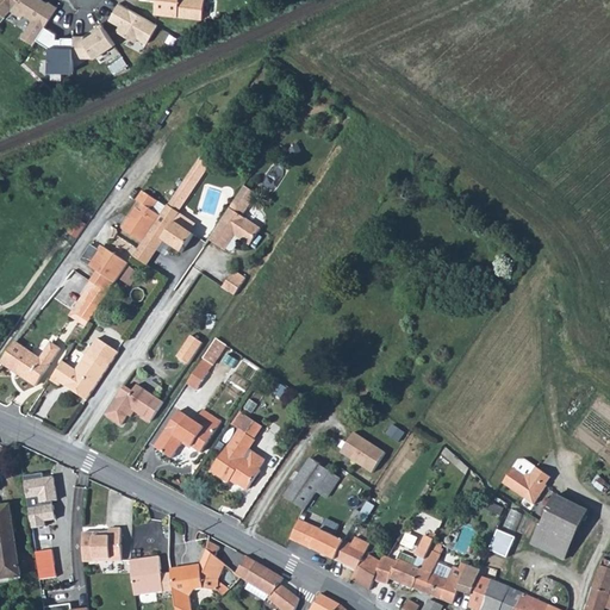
[(0,0),(0,13),(2,17),(8,11),(18,0),(0,0)]
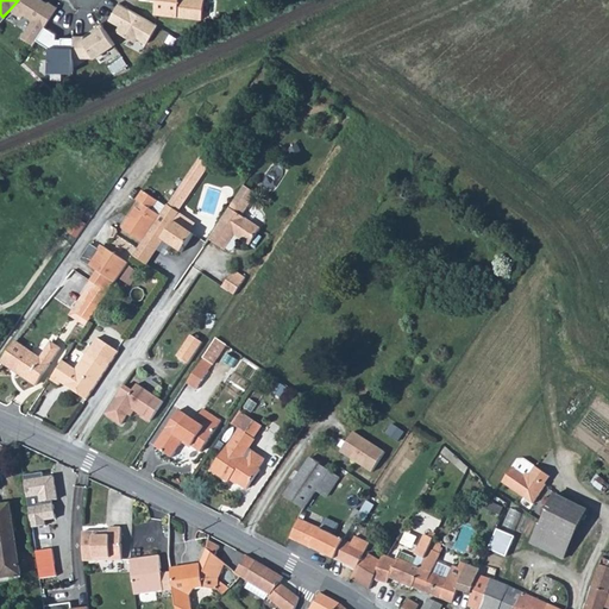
[(18,0),(8,11),(20,18),(23,14),(31,20),(20,37),(32,44),(56,7),(48,1),(46,4),(41,0),(18,0)]
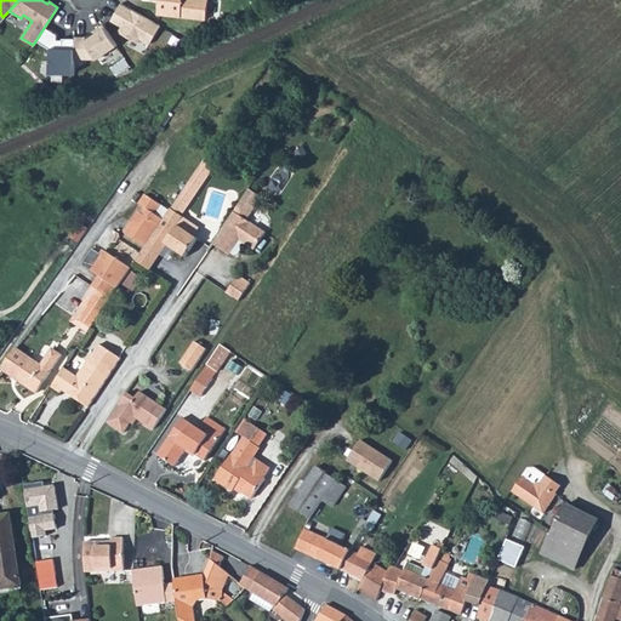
[(158,0),(157,13),(205,20),(206,0),(158,0)]
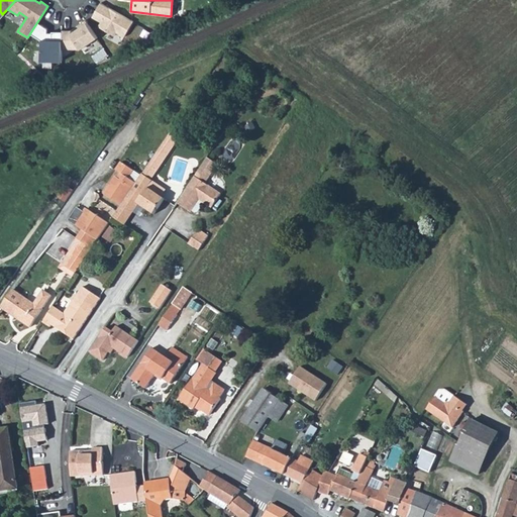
[(132,20),(99,2),(92,17),(100,21),(98,26),(114,35),(116,32),(123,36),(132,20)]
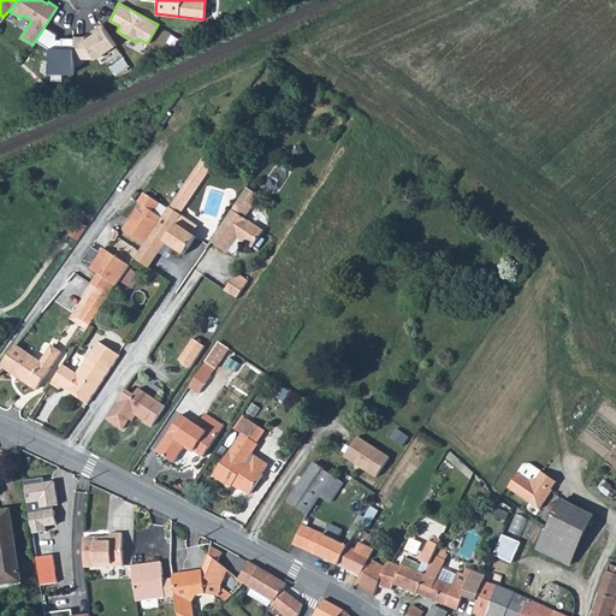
[(94,33),(83,40),(95,59),(116,45),(101,24),(92,29),(94,33)]
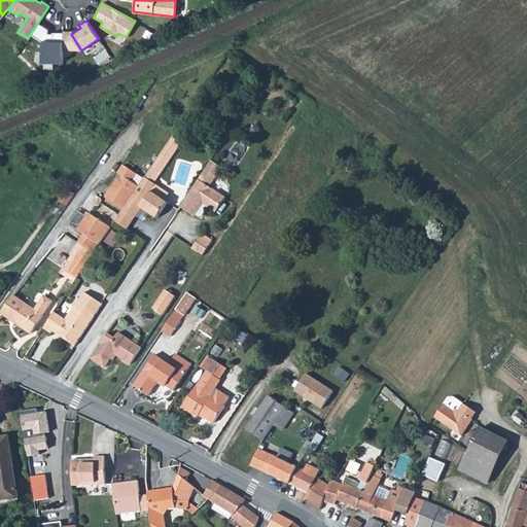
[(63,33),(51,33),(51,41),(41,41),(41,63),(62,63),(63,33)]
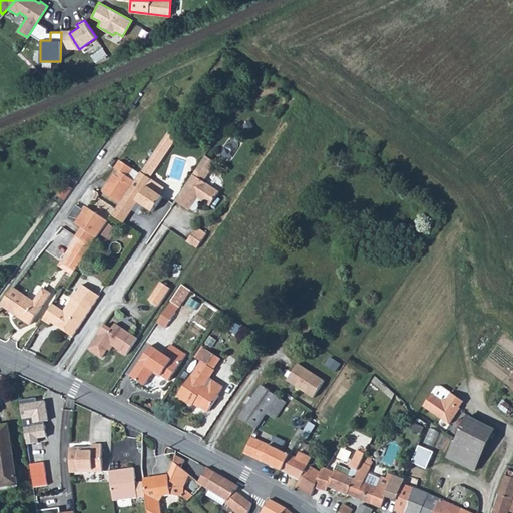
[(176,140),(167,134),(141,172),(151,179),(176,140)]
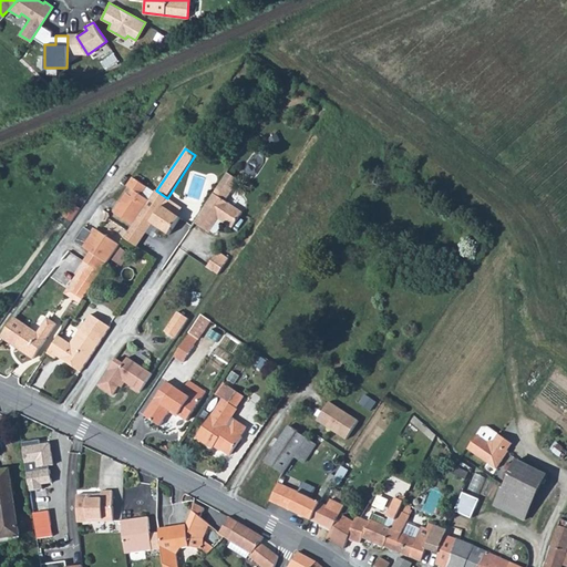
[(229,176),(196,223),(212,234),(220,219),(235,229),(245,214),(227,202),(240,182),(229,176)]
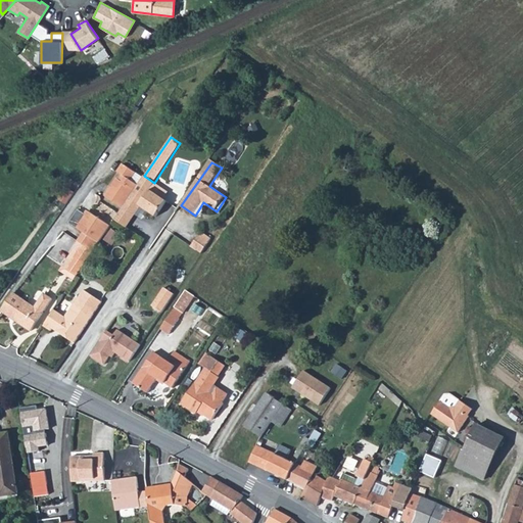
[(105,196),(122,208),(123,206),(129,198),(137,186),(130,182),(135,174),(123,165),(117,174),(123,177),(120,181),(117,179),(105,196)]
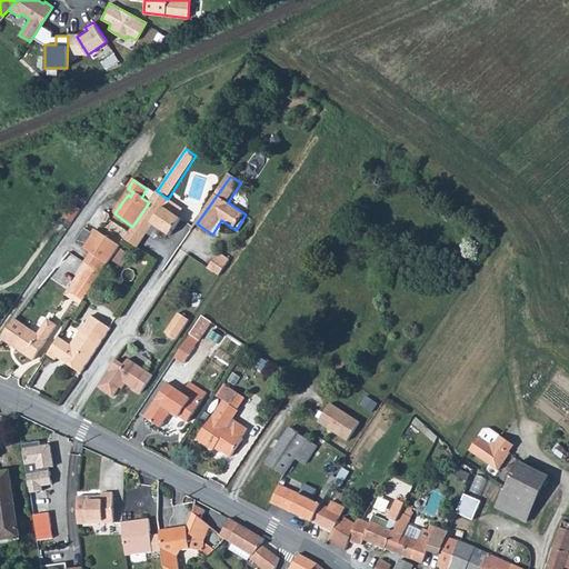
[(149,202),(140,216),(133,225),(147,233),(153,223),(171,236),(182,219),(178,217),(185,209),(168,199),(157,191),(149,202)]
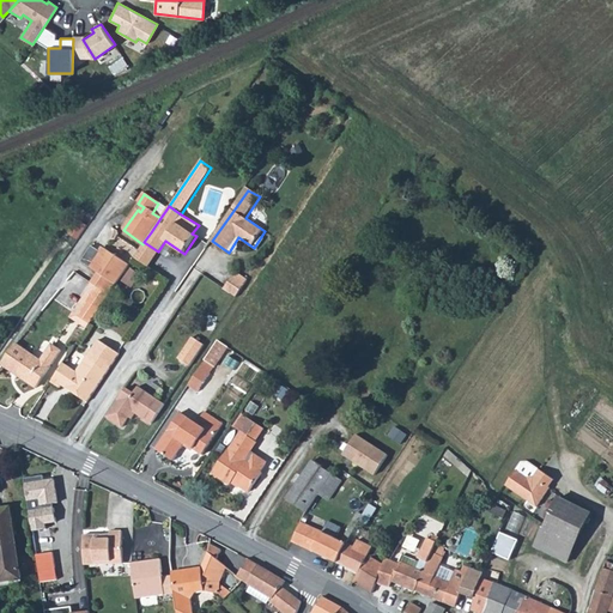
[(147,266),(158,252),(144,242),(143,244),(134,258),(147,266)]
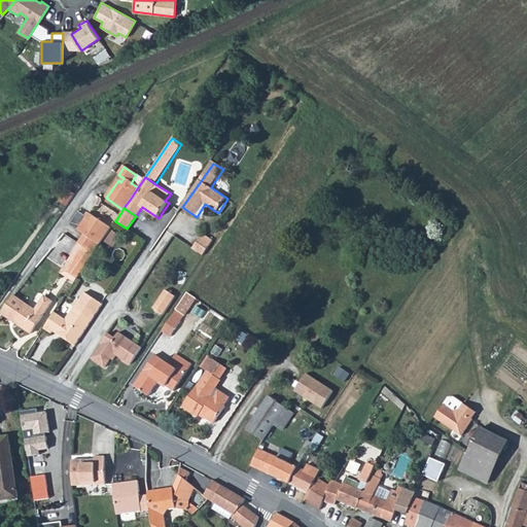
[(89,238),(66,272),(77,278),(111,227),(89,212),(86,216),(78,211),(70,224),(89,238)]
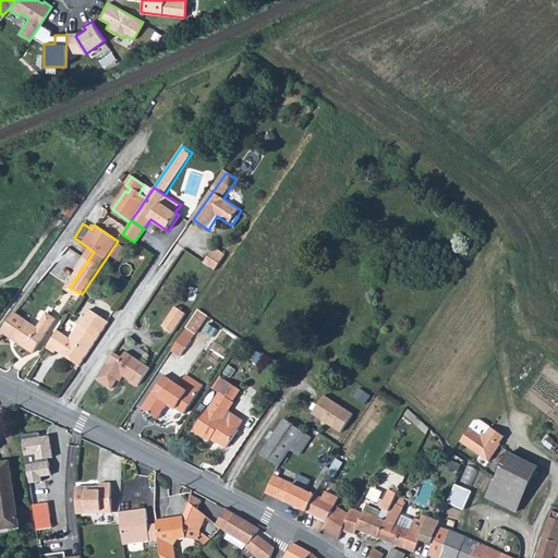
[(128,247),(119,242),(111,253),(120,259),(128,247)]
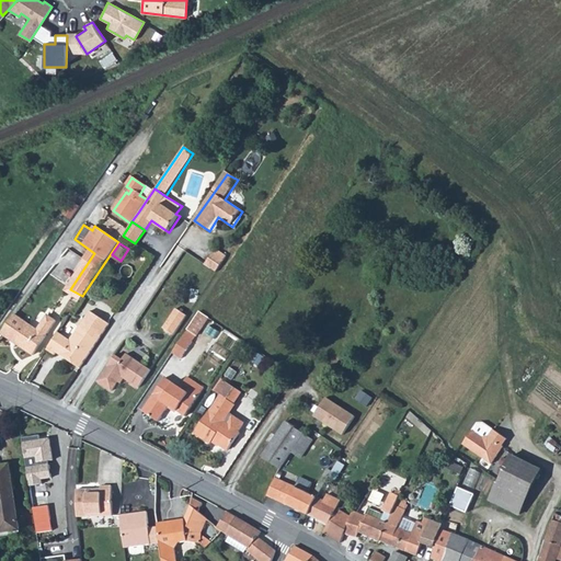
[(228,255),(216,248),(205,264),(217,272),(228,255)]
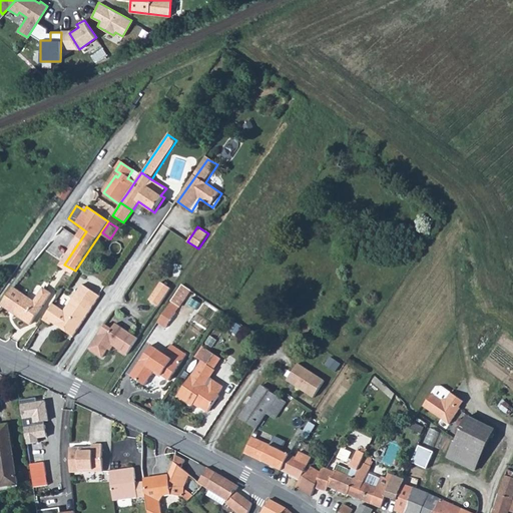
[(172,287),(162,281),(150,299),(160,305),(172,287)]
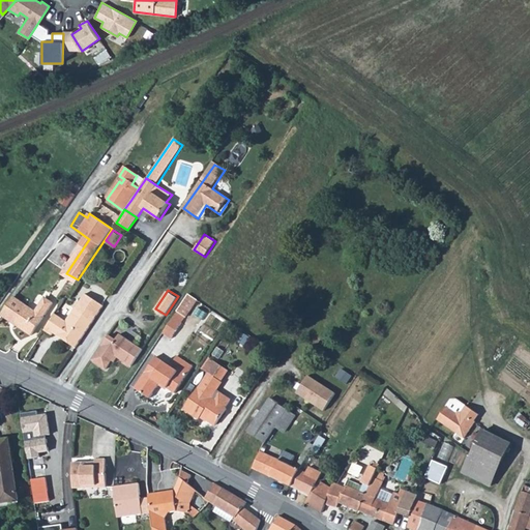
[(53,331),(77,346),(105,303),(87,292),(69,320),(56,312),(45,329),(52,333),(53,331)]
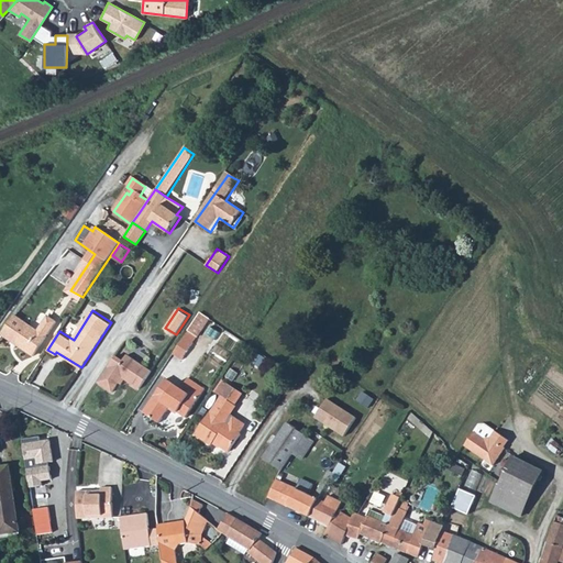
[(14,316),(2,334),(32,356),(56,322),(47,317),(37,331),(14,316)]
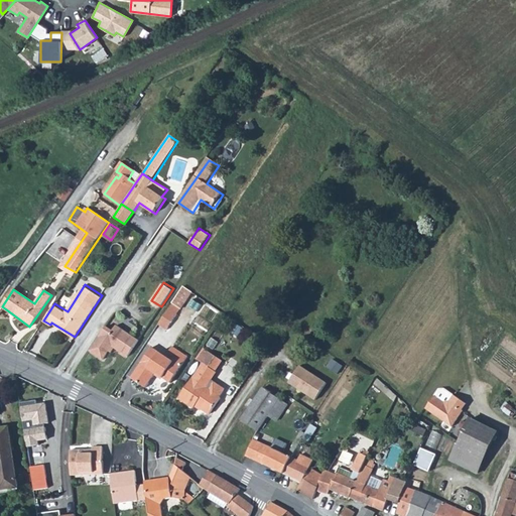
[(158,325),(166,330),(180,309),(172,303),(158,325)]
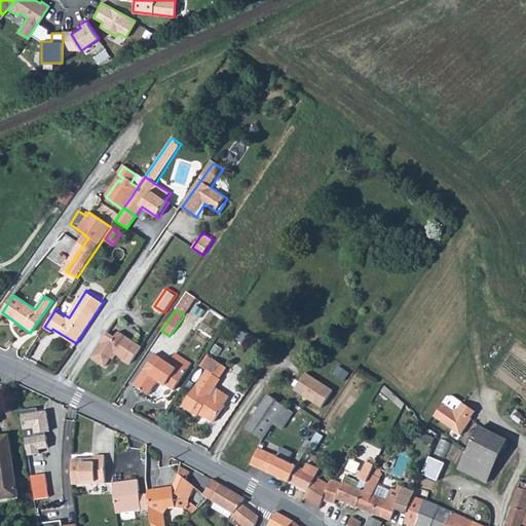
[(116,336),(109,332),(92,357),(106,365),(115,351),(132,362),(143,345),(120,330),(116,336)]
